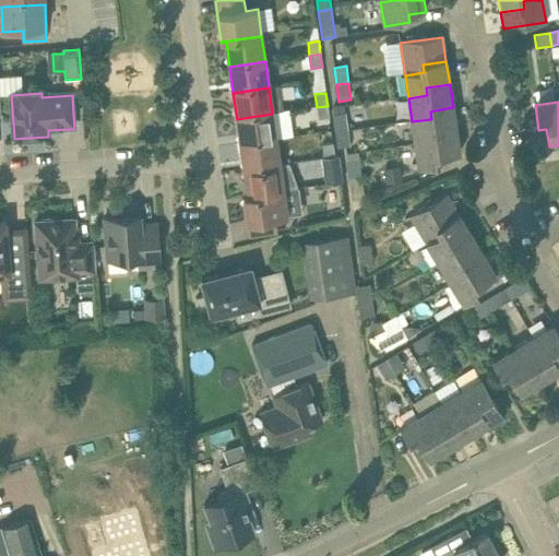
[(328,106),(317,107),(319,120),(330,119),(328,106)]
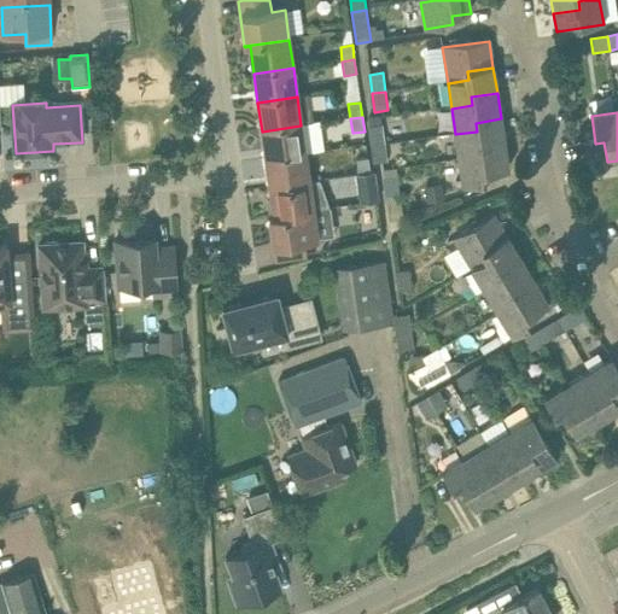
[(367,120),(371,145),(385,144),(382,118),(367,120)]
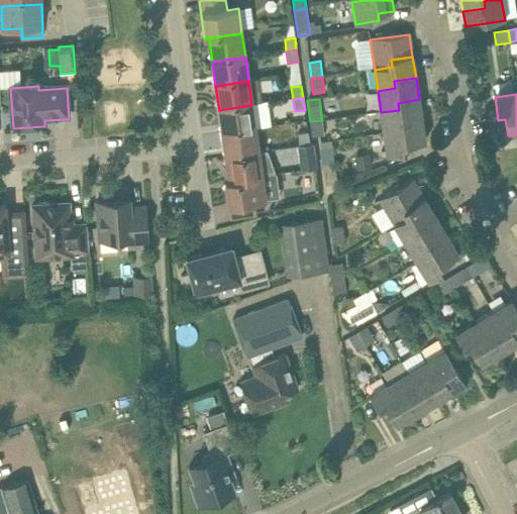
[(399,110),(381,112),(384,134),(402,131),(401,124),(422,121),(419,99),(398,103),(399,110)]
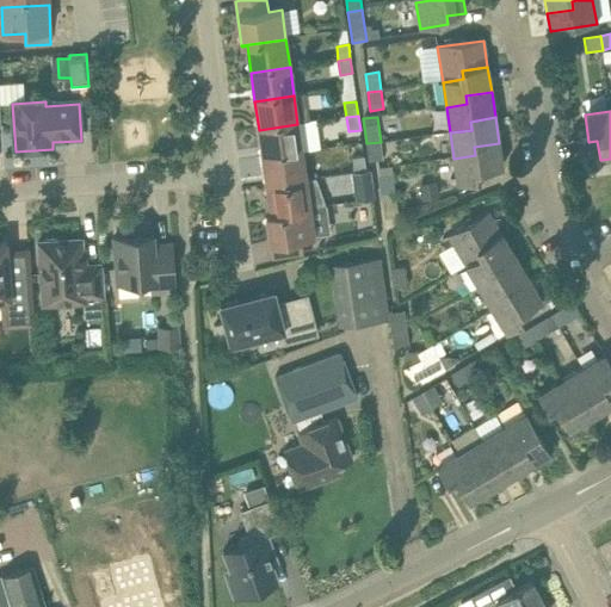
[(259,130),(263,159),(302,153),(297,124),(259,130)]
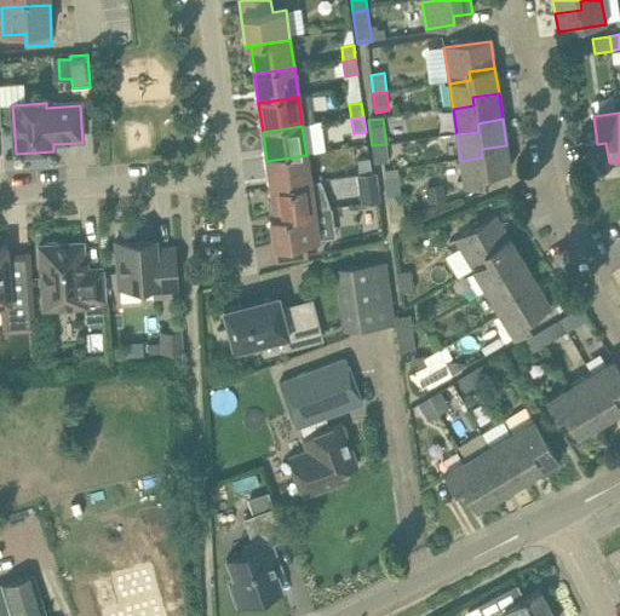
[(386,144),(372,145),(375,166),(389,163),(386,144)]
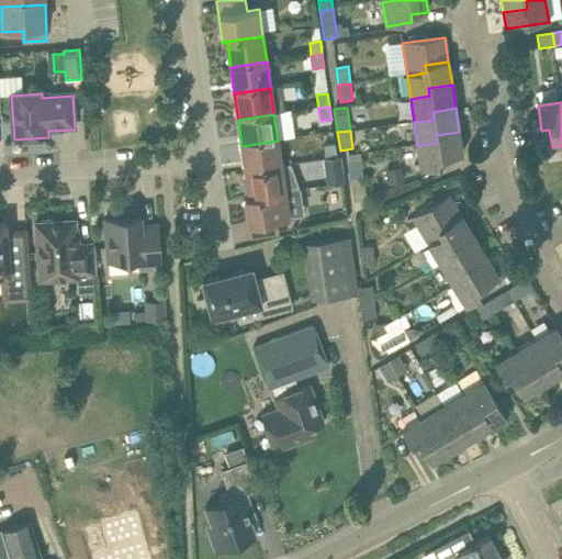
[(437,143),(417,146),(420,170),(446,166),(445,158),(462,156),(459,132),(436,135),(437,143)]
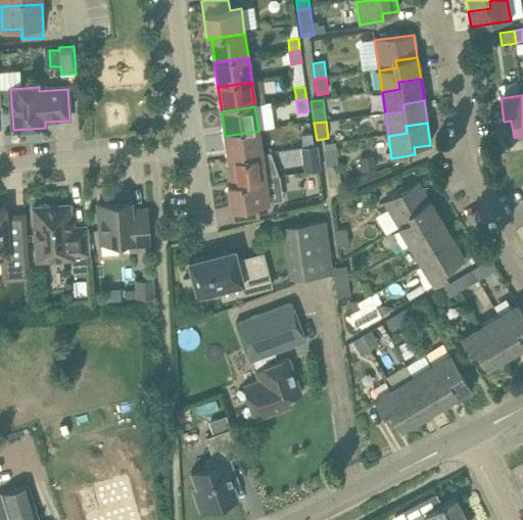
[(225,136),(228,159),(262,154),(258,131),(225,136)]
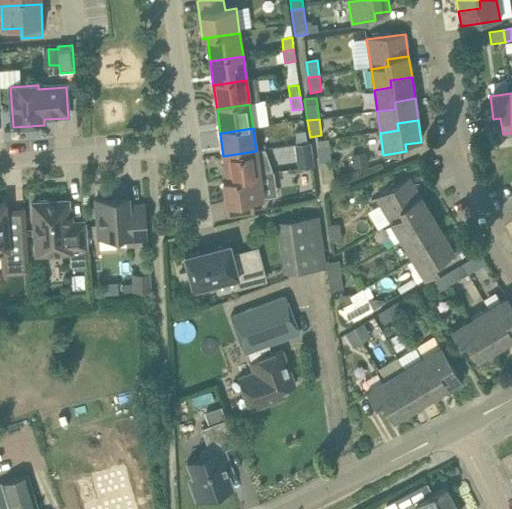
[(295,134),(297,146),(307,144),(305,132),(295,134)]
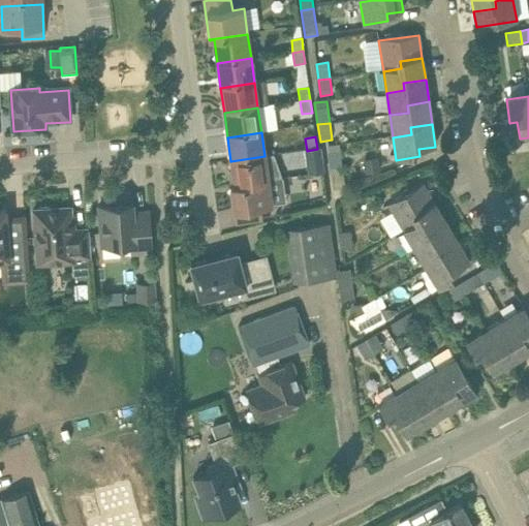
[(317,149),(307,151),(305,151),(309,176),(324,174),(321,149),(317,149)]
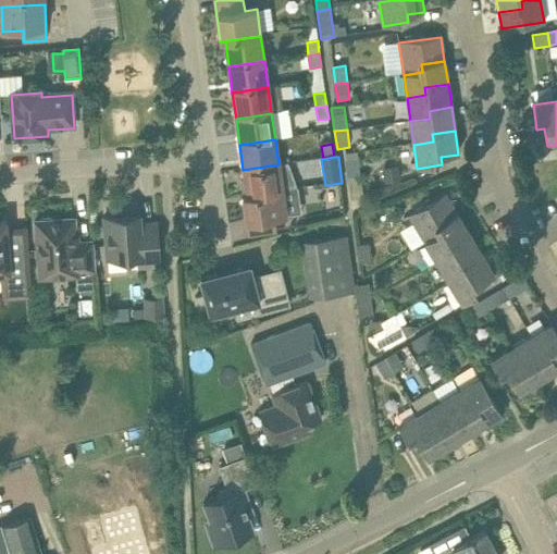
[(345,162),(347,177),(361,176),(359,160),(345,162)]
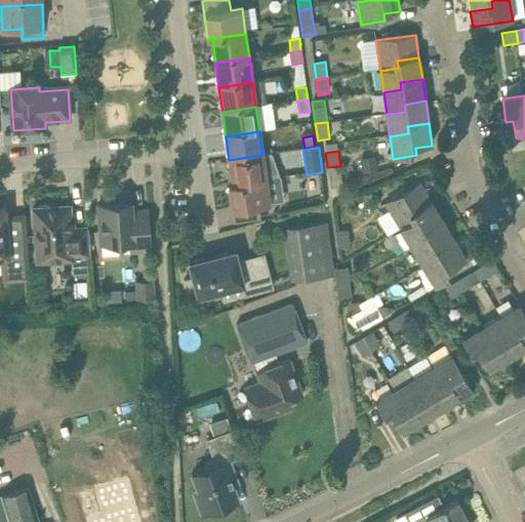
[(229,185),(264,181),(279,177),(272,155),(263,155),(229,160),(233,184),(229,185)]
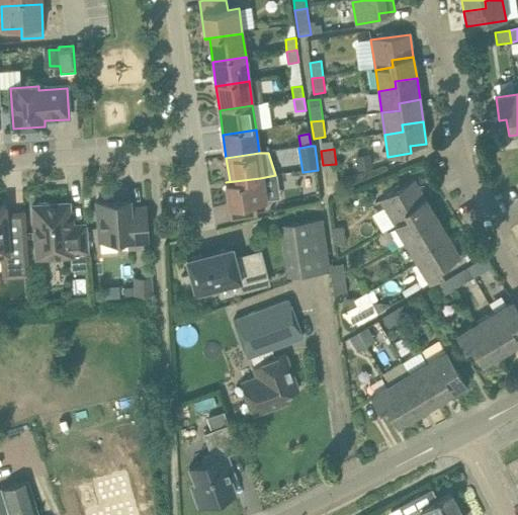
[(260,178),(226,182),(231,221),(257,217),(255,204),(266,202),(263,177),(260,178)]
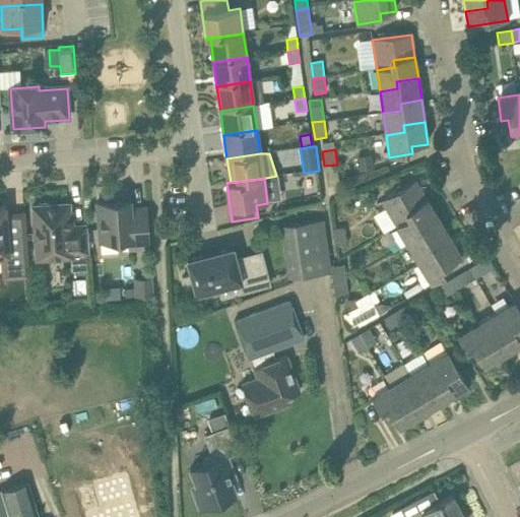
[(415,182),(381,202),(396,228),(412,218),(408,212),(428,200),(415,182)]
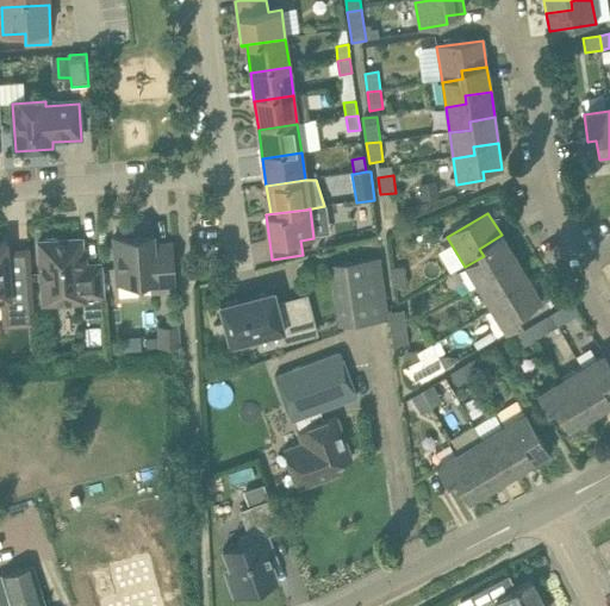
[(484,256),(465,267),(479,289),(497,277),(492,270),(515,257),(502,235),(479,249),(484,256)]
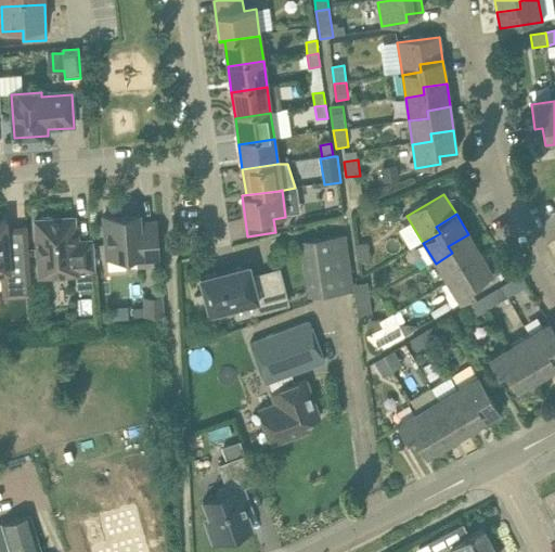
[(103,218),(105,240),(106,260),(125,258),(126,264),(159,261),(156,223),(140,225),(139,216),(103,218)]
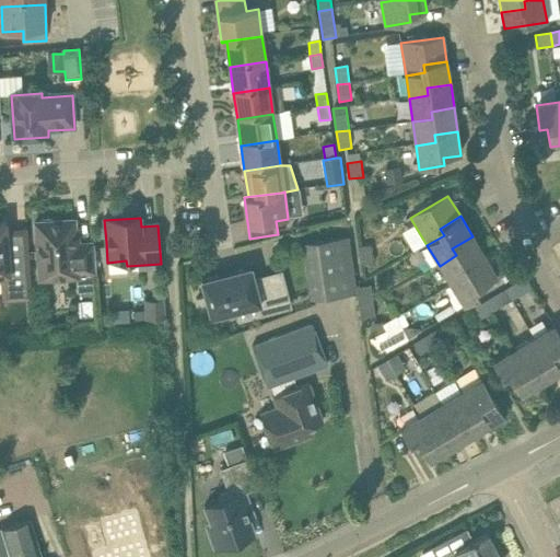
[(37,225),(41,280),(77,277),(77,275),(94,267),(93,245),(74,246),(73,222),(37,225)]
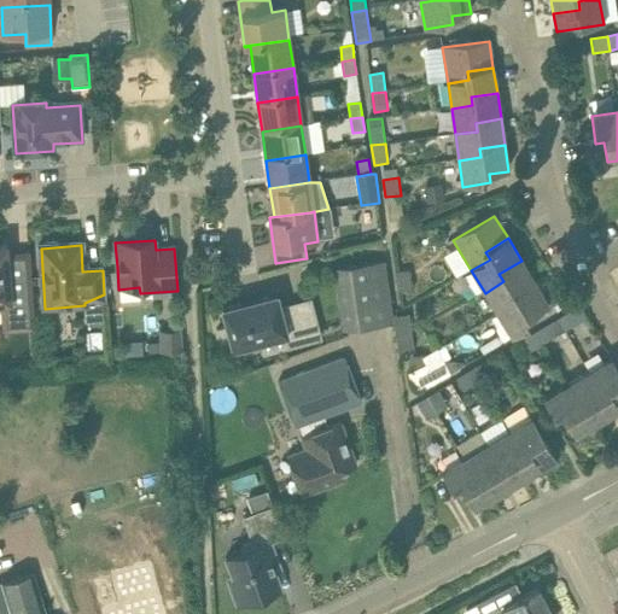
[(0,246),(0,304),(1,304),(4,333),(35,331),(33,300),(30,276),(9,278),(6,246),(0,246)]
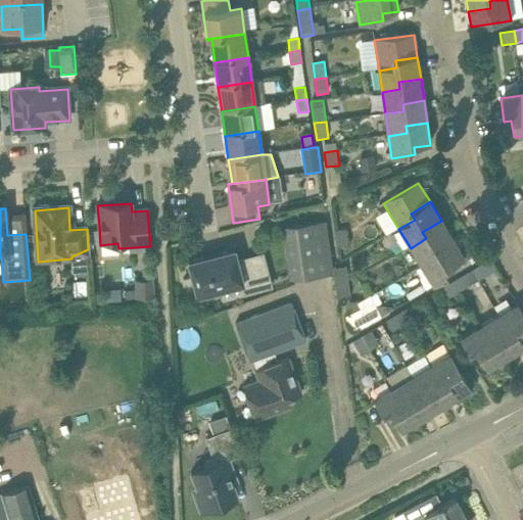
[(426,238),(411,248),(422,267),(437,257),(433,251),(453,239),(441,221),(422,232),(426,238)]
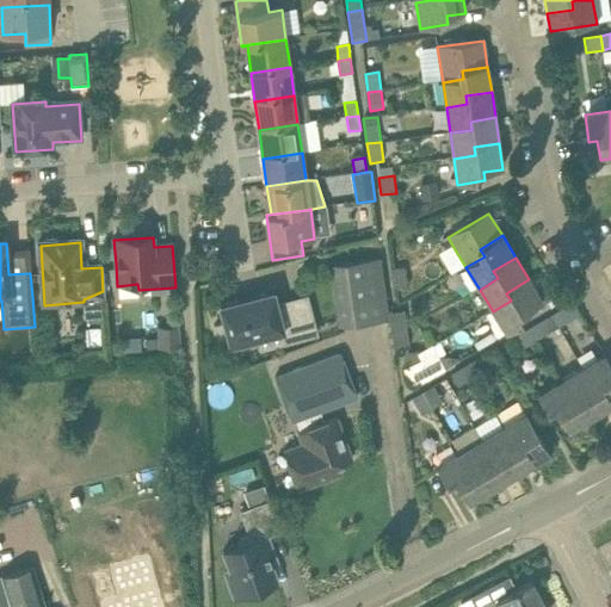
[(331,266),(339,328),(392,321),(383,259),(331,266)]
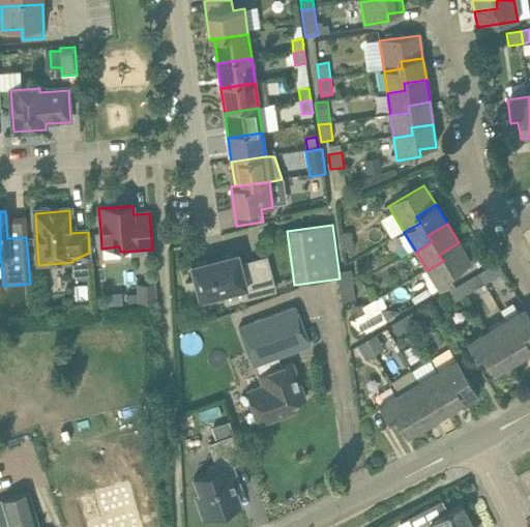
[(340,234),(343,251),(355,249),(353,233),(340,234)]
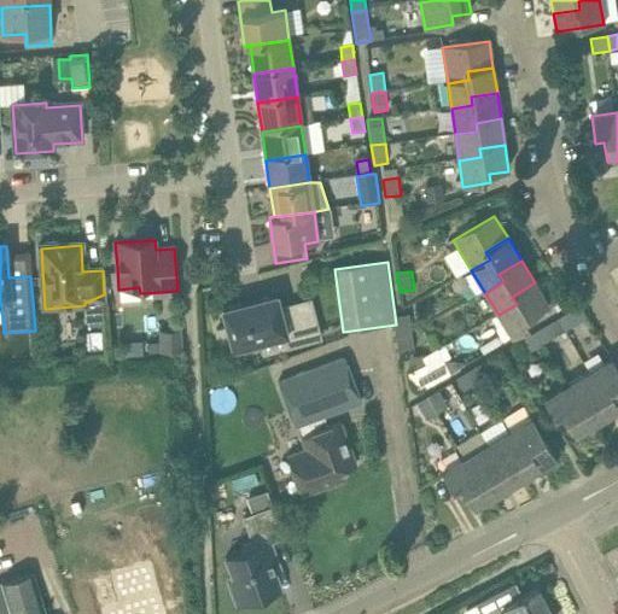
[(517,304),(499,315),(512,338),(536,323),(531,316),(548,305),(535,282),(512,297),(517,304)]
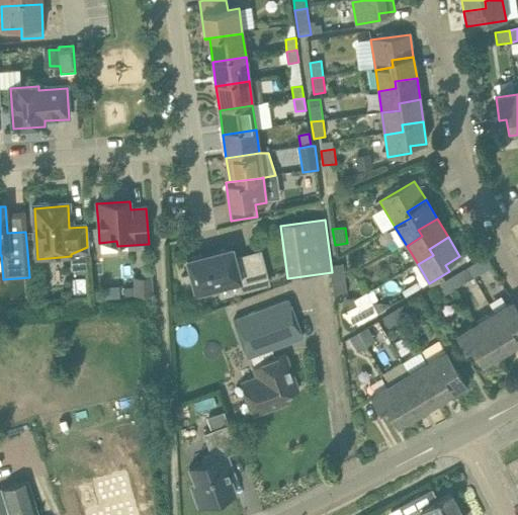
[(191,275),(180,278),(185,295),(195,293),(195,294),(218,288),(245,281),(247,291),(269,286),(260,253),(235,260),(232,249),(187,261),(191,275)]
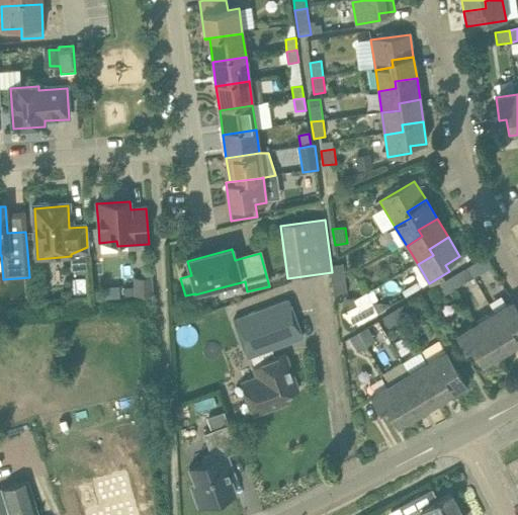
[(487,259),(467,270),(472,279),(492,268),(487,259)]
